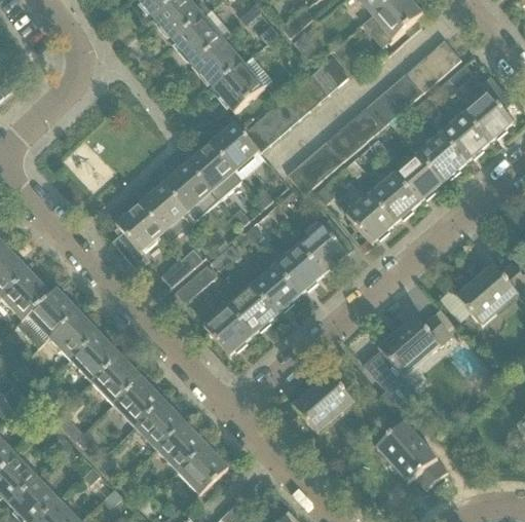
[(138,0),(154,19),(176,0),(138,0)]
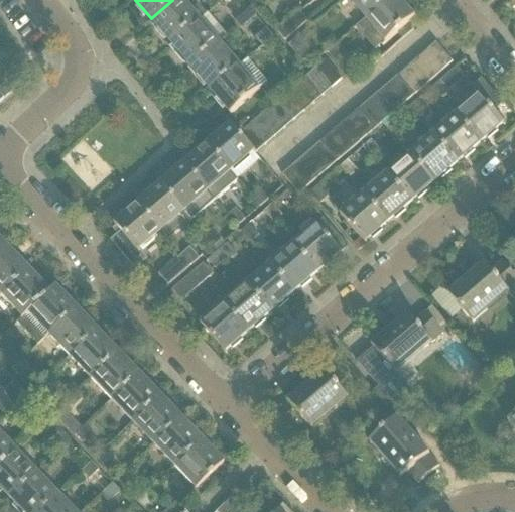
[(172,0),(151,18),(171,41),(208,11),(198,0),(172,0)]
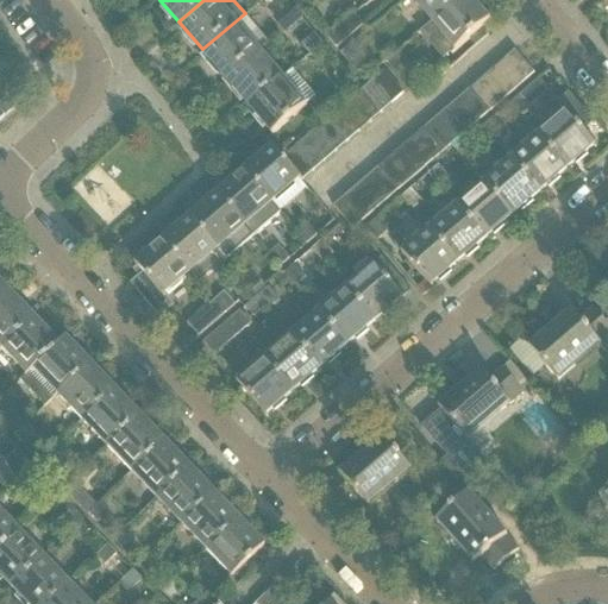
[(421,25),(422,26),(452,0),(417,0),(432,17),(421,25)]
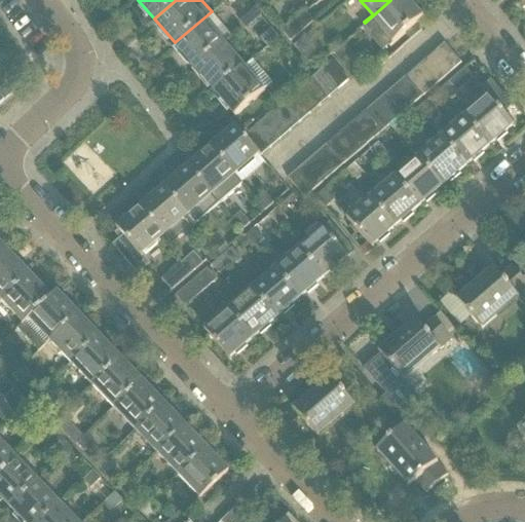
[(390,0),(365,23),(374,34),(378,31),(388,43),(403,31),(415,21),(422,14),(421,13),(420,14),(408,0),(390,0)]
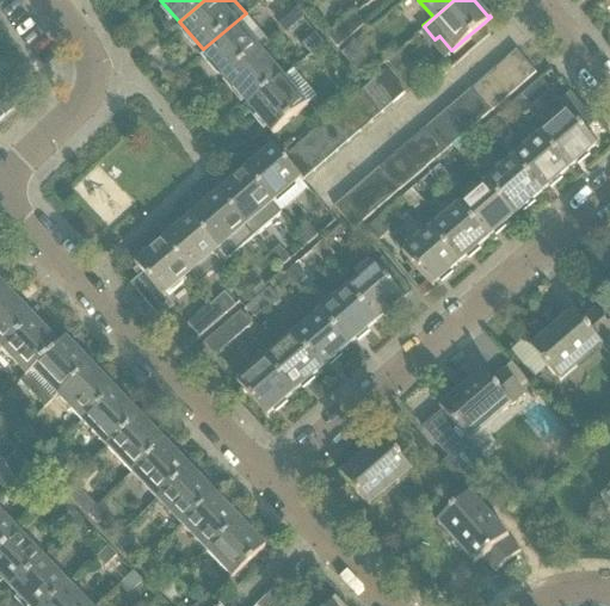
[(290,4),(275,18),(285,30),(301,16),(290,4)]
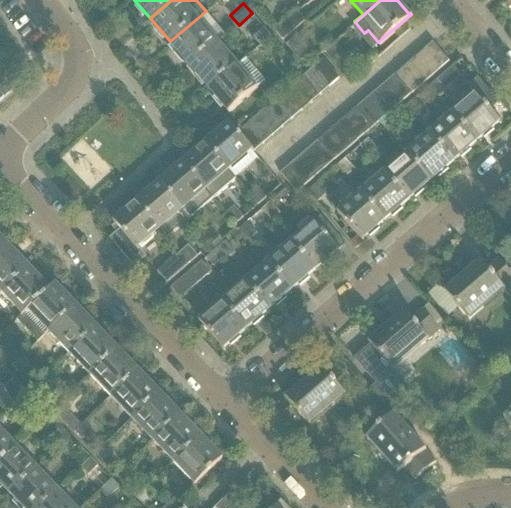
[(295,8),(272,27),(281,37),(304,18),(295,8)]
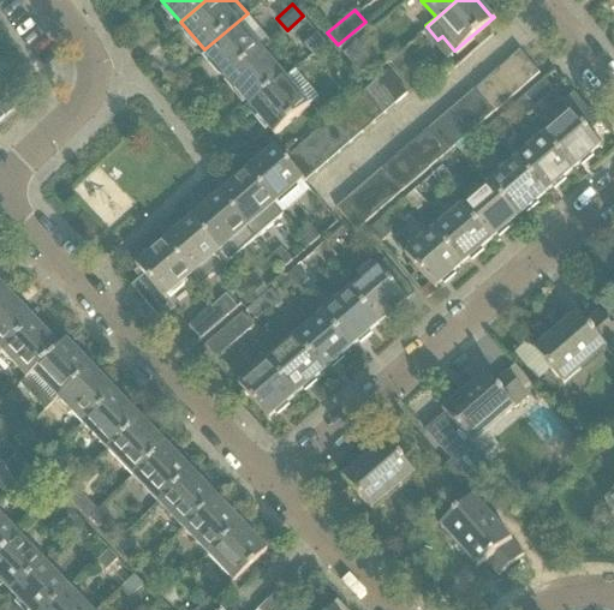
[(204,49),(227,77),(260,49),(270,41),(248,13),(204,49)]
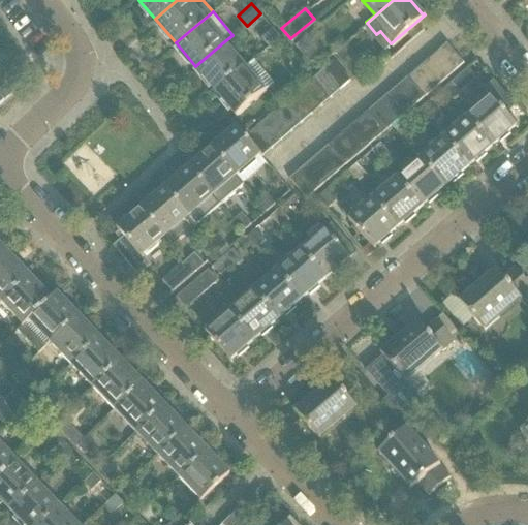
[(417,21),(405,31),(411,37),(423,28),(417,21)]
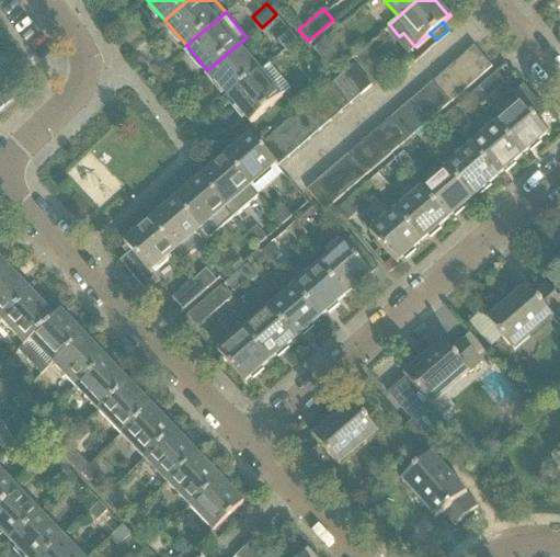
[(297,37),(288,29),(277,38),(285,47),(297,37)]
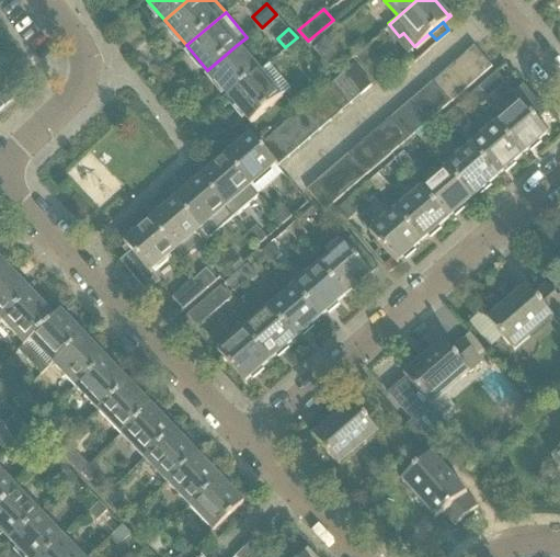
[(375,54),(366,43),(354,53),(363,64),(375,54)]
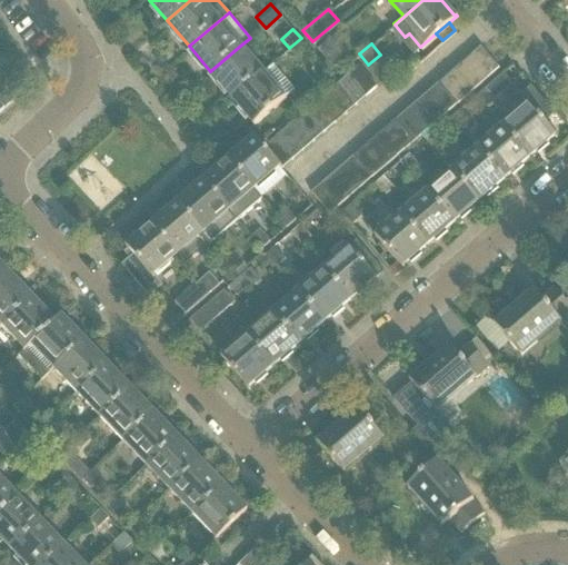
[(479,43),(469,52),(488,75),(498,65),(479,43)]
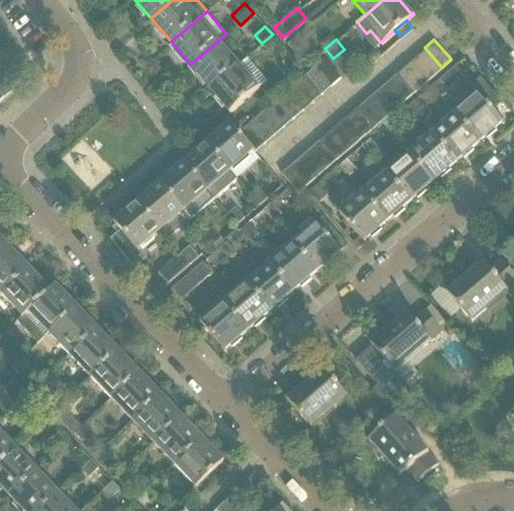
[(190,64),(210,88),(237,64),(217,41),(190,64)]
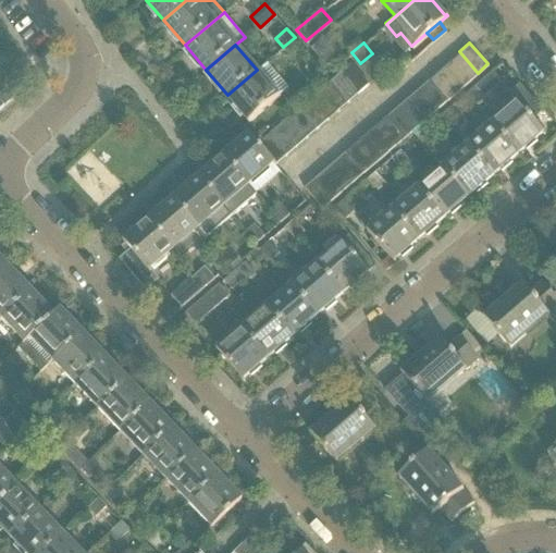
[(459,51),(448,60),(467,82),(478,73),(459,51)]
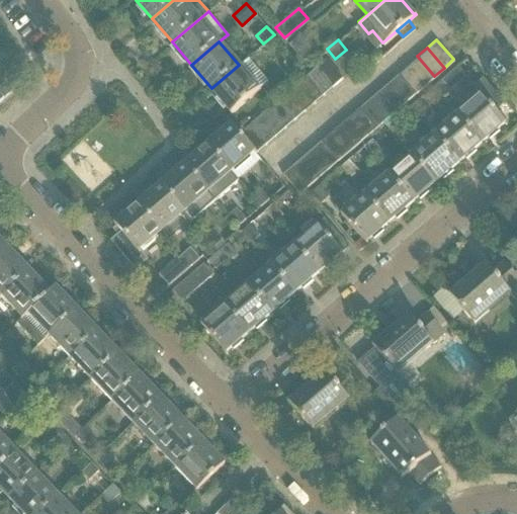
[(417,56),(408,64),(425,84),(434,76),(417,56)]
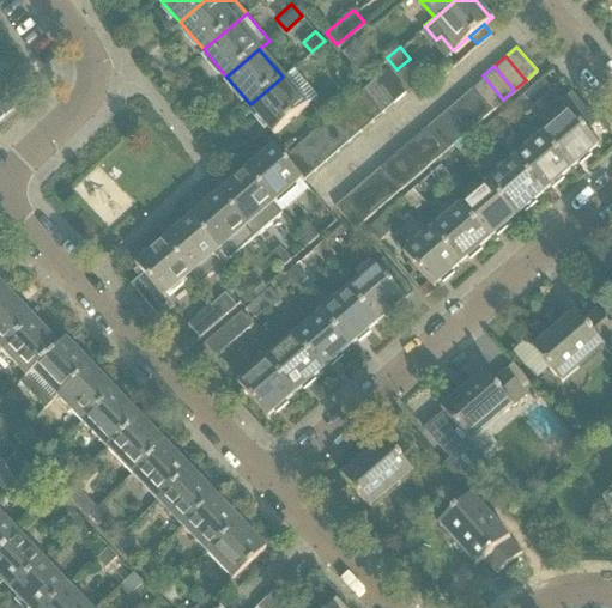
[(283,77),(250,104),(272,131),(271,133),(271,134),(317,95),(294,67),(283,77)]
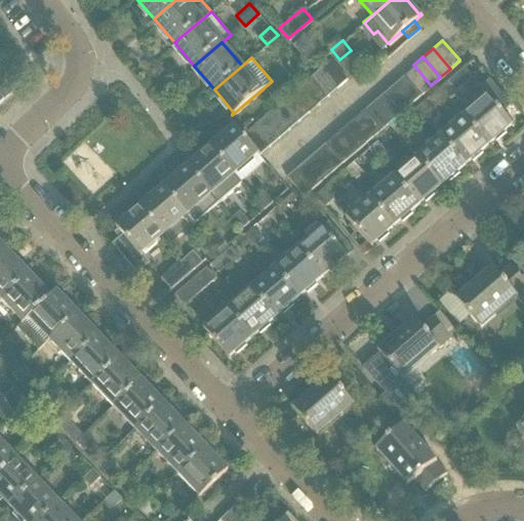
[(330,57),(320,66),(337,86),(347,78),(330,57)]
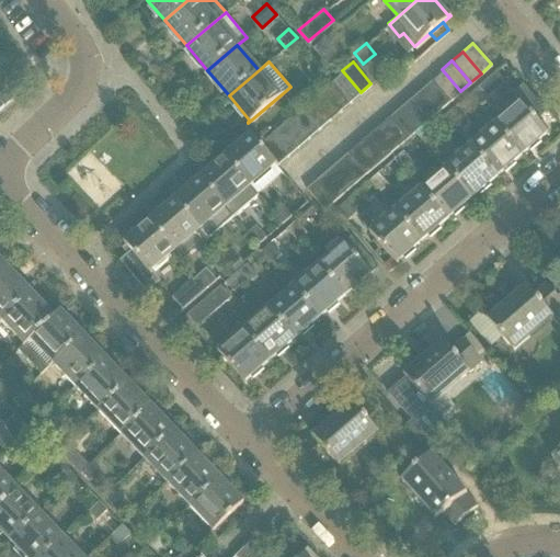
[(442,69),(431,79),(449,100),(460,91),(442,69)]
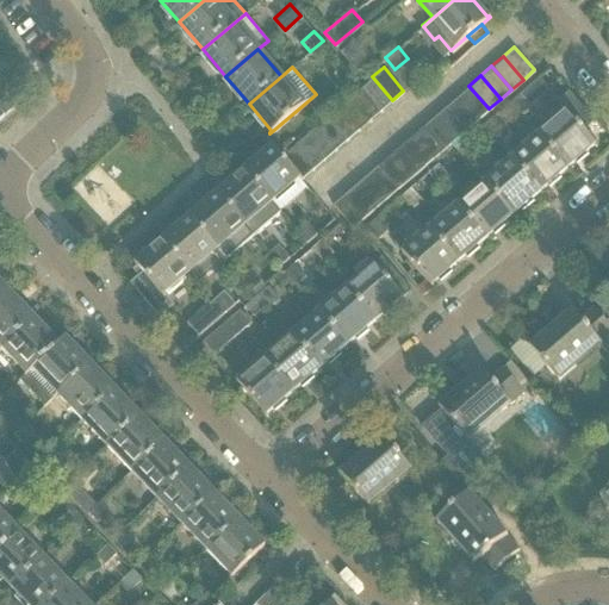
[(509,100),(524,118),(535,110),(529,104),(548,87),(539,75),(509,100)]
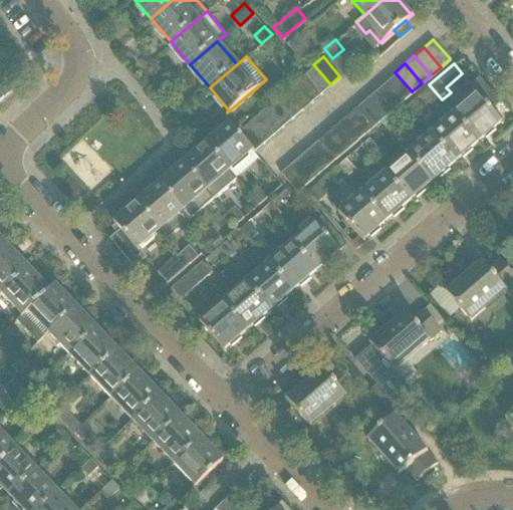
[(313,64),(304,73),(320,92),(330,84),(313,64)]
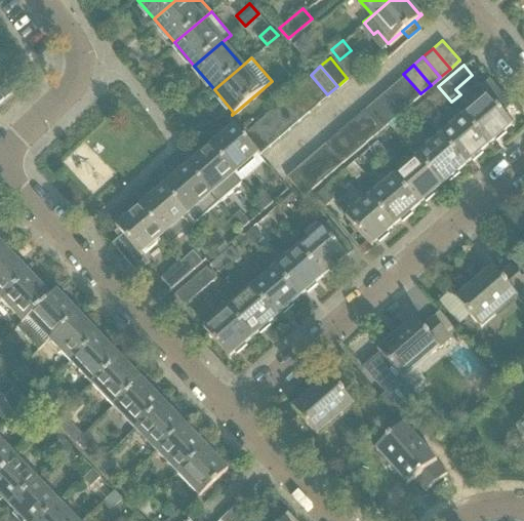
[(403,74),(394,82),(410,102),(420,93),(403,74)]
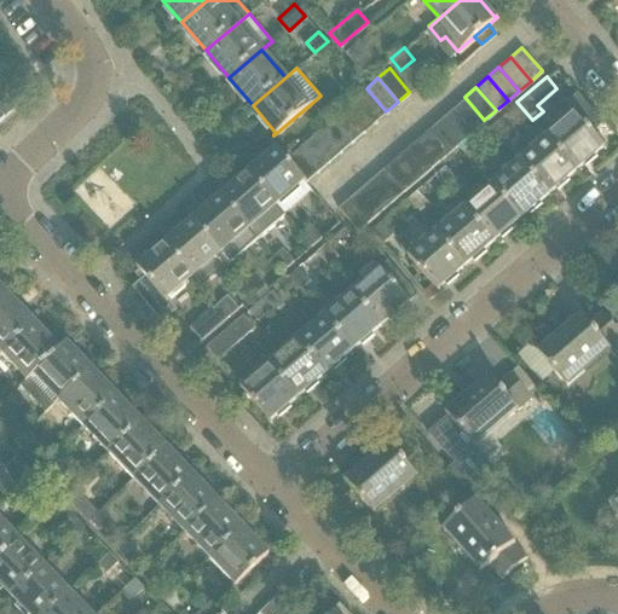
[(367,88),(354,98),(375,121),(386,111),(367,88)]
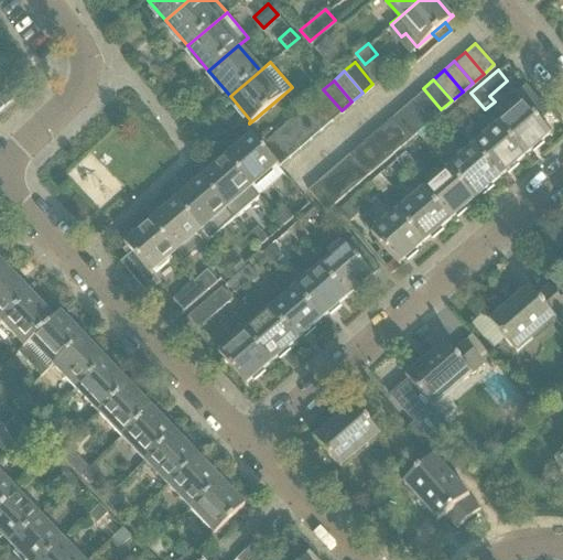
[(523,103),(499,124),(523,152),(548,131),(550,133),(551,132),(539,118),(549,110),(524,83),(513,92),(523,103)]
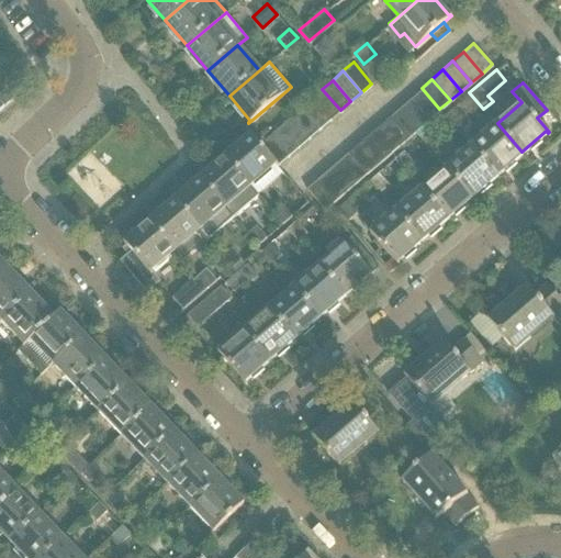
[(0,108),(11,97),(0,85),(0,108)]
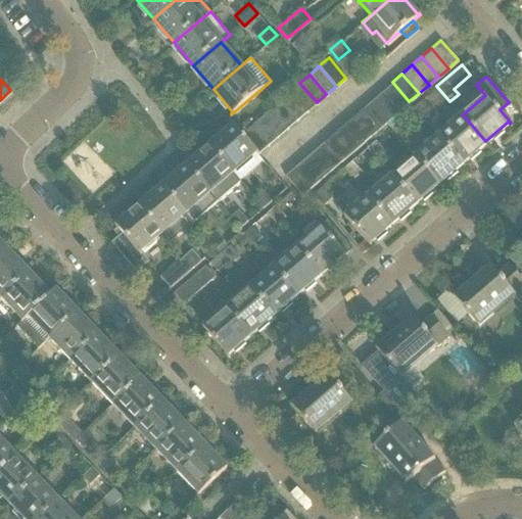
[(392,82),(382,90),(399,110),(409,101),(392,82)]
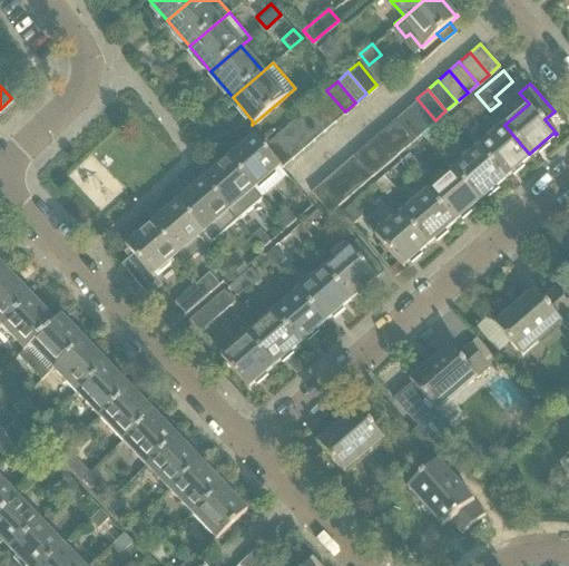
[(326,90),(316,99),(334,120),(345,111),(326,90)]
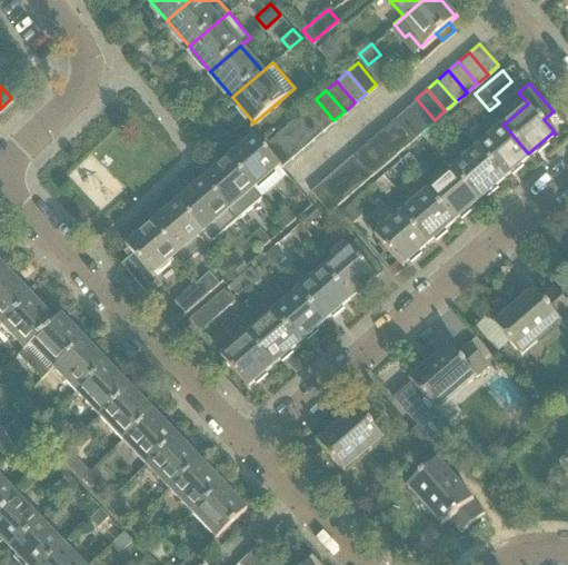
[(416,98),(406,107),(424,129),(429,125),(435,120),(416,98)]
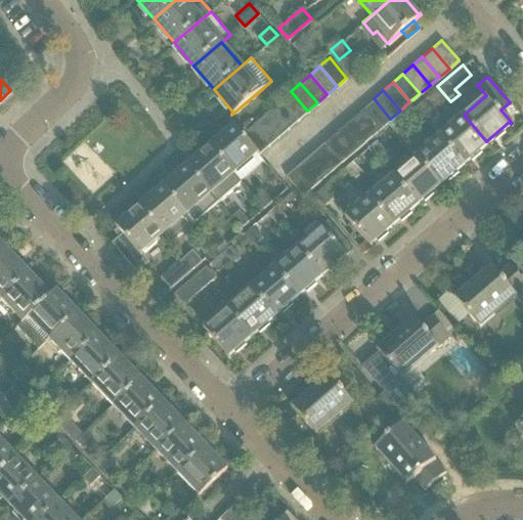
[(291,91),(280,99),(298,119),(307,111),(291,91)]
